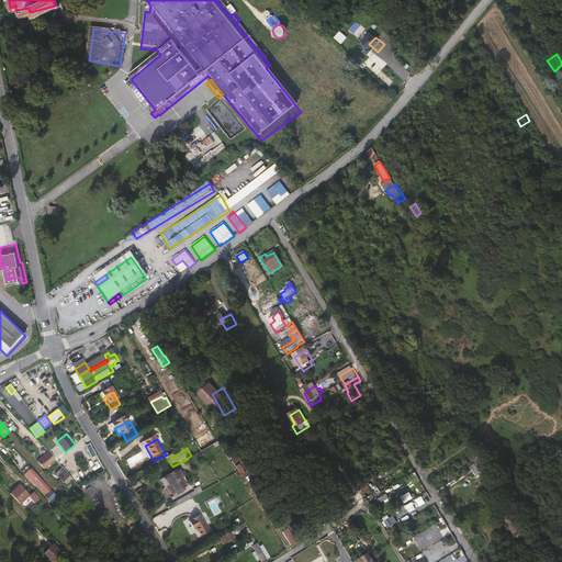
[(54,465),(57,461),(48,451),(37,461),(47,471),(49,474),(56,469),(54,465)]
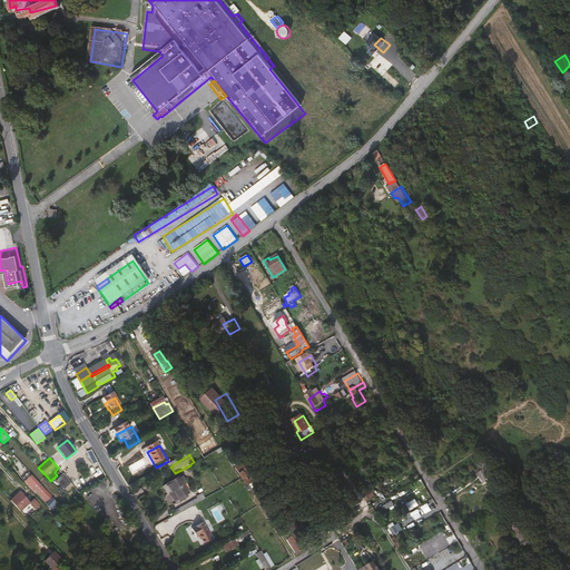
[(352,461),(347,464),(353,472),(357,469),(352,461)]
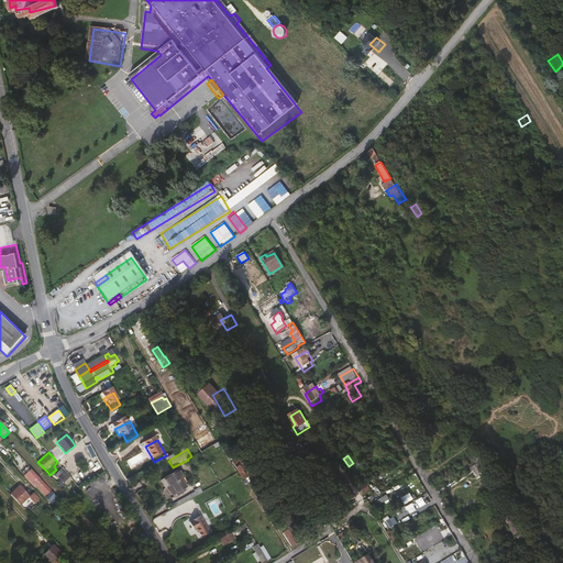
[(483,464),(474,468),(476,473),(479,471),(482,475),(487,472),(483,464)]
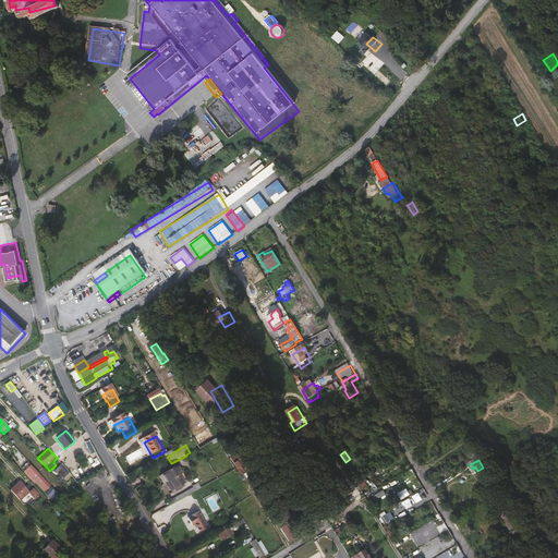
[(238,462),(234,464),(240,476),(243,474),(238,462)]
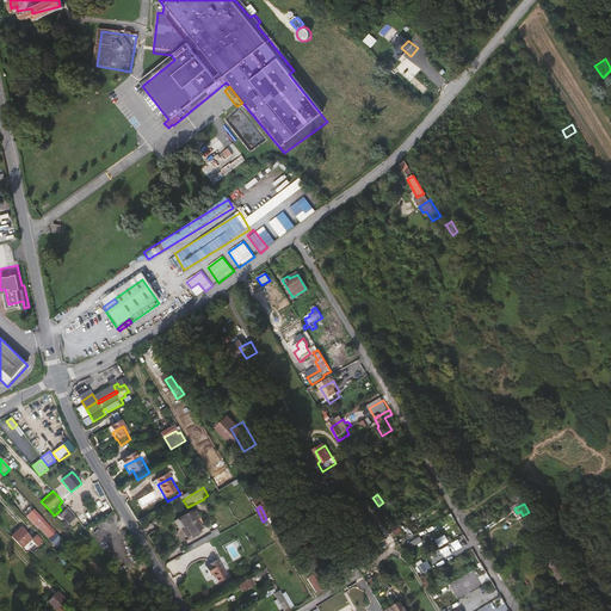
[(71,525),(78,519),(69,510),(62,516),(71,525)]
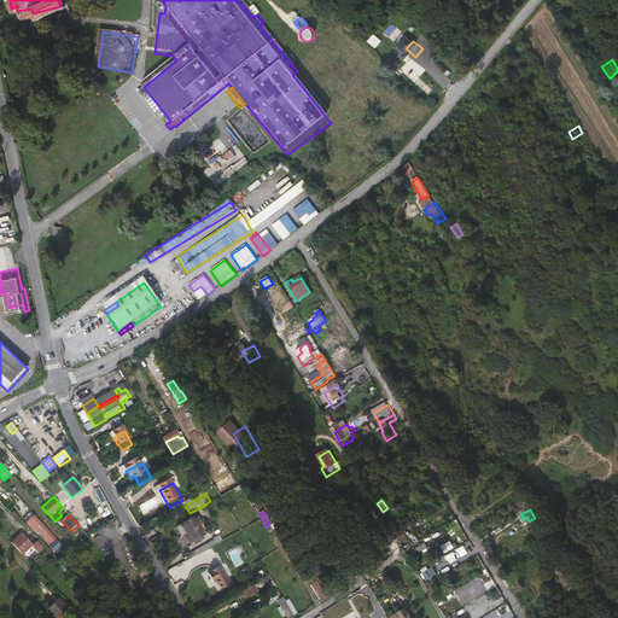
[(54,547),(60,542),(39,519),(31,525),(41,536),(42,535),(54,547)]
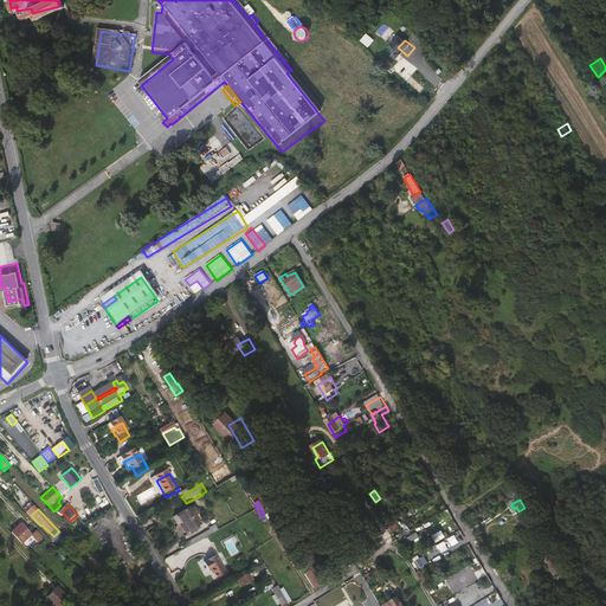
[(180,530),(182,529),(188,539),(191,536),(192,537),(200,533),(199,530),(204,528),(199,520),(201,519),(195,509),(175,521),(180,530)]
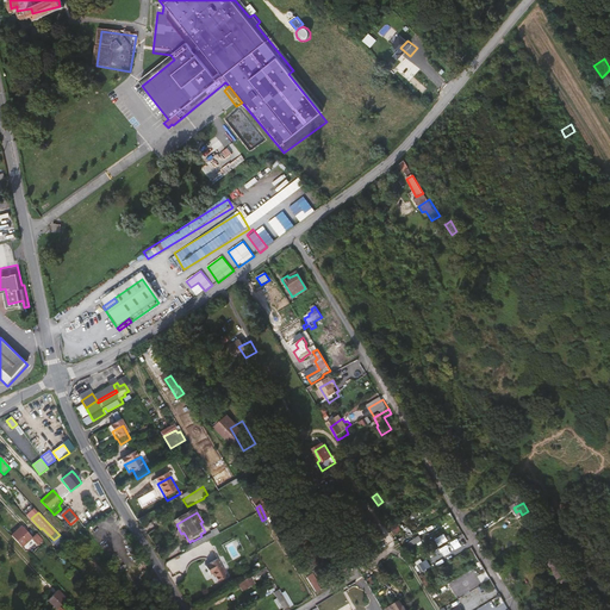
[(396,535),(405,530),(400,522),(391,527),(396,535)]
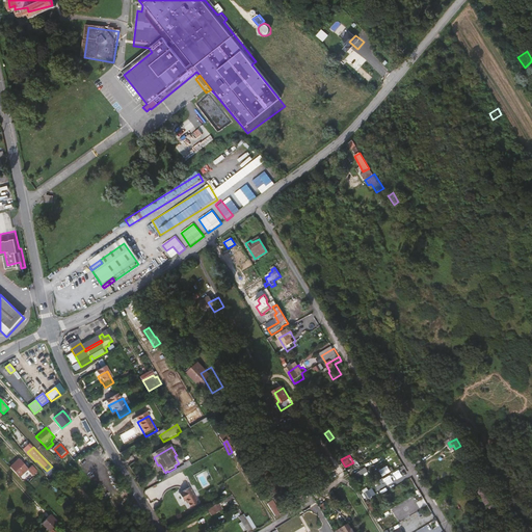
[(20,478),(29,468),(20,459),(10,469),(20,478)]
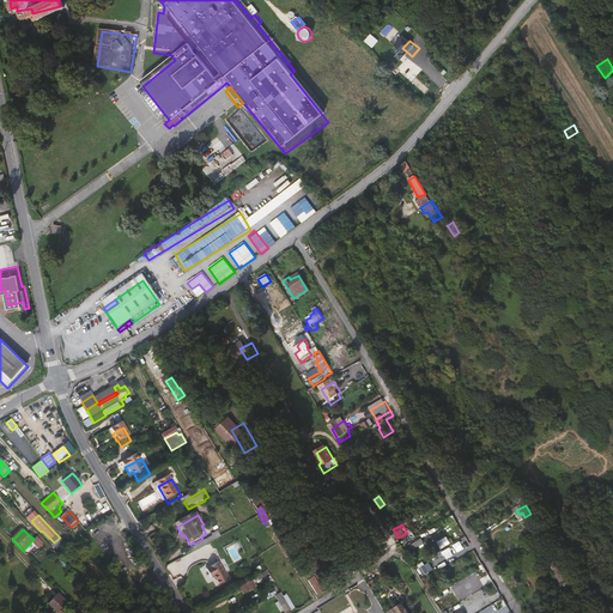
[(35,539),(41,545),(46,540),(40,534),(35,539)]
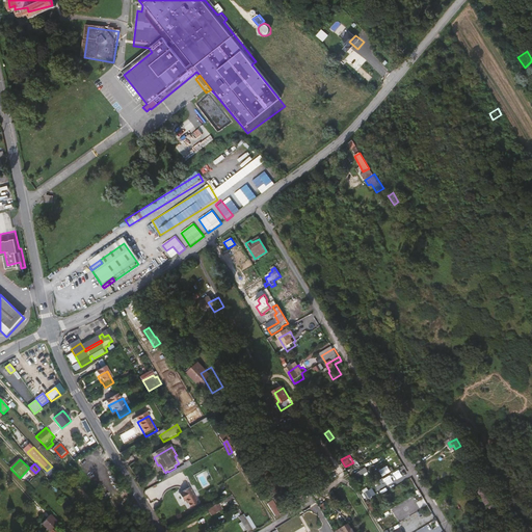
[(163,481),(165,485),(194,468),(192,463),(163,481)]
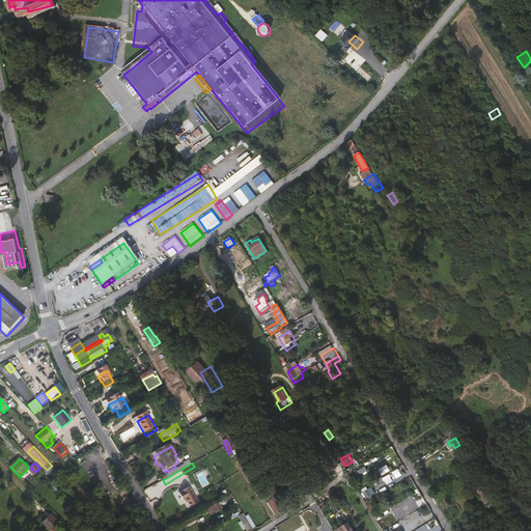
[(48,472),(52,476),(56,470),(52,467),(48,472)]
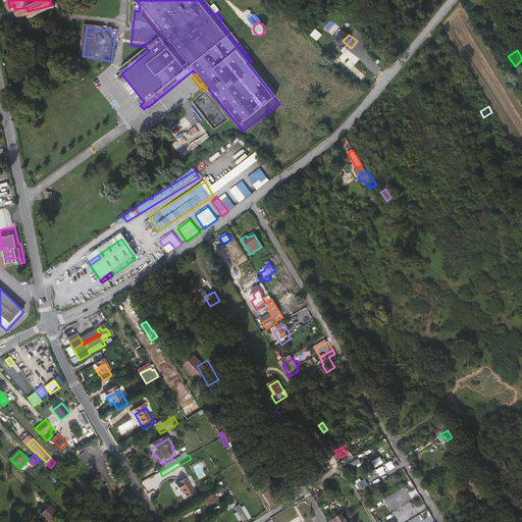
[(86,466),(80,459),(69,468),(73,472),(75,475),(86,466)]
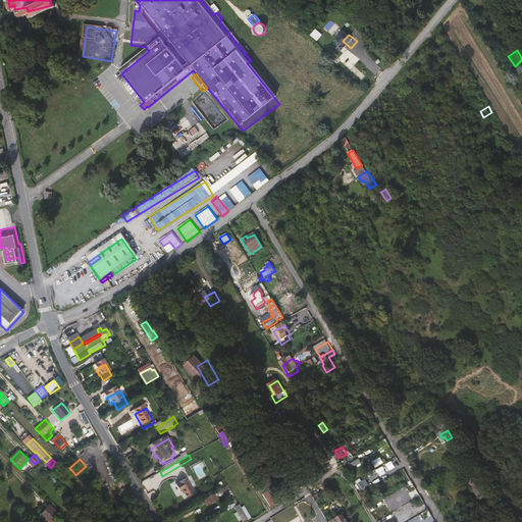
[(351,469),(361,463),(359,459),(349,465),(351,469)]
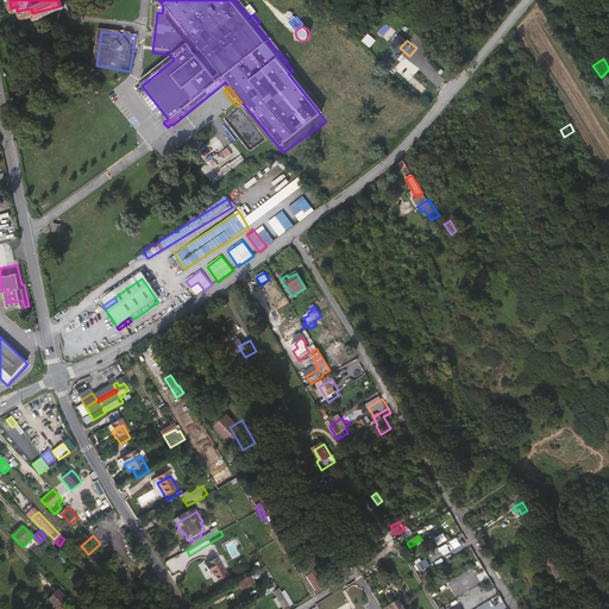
[(435,537),(415,548),(420,556),(440,545),(435,537)]
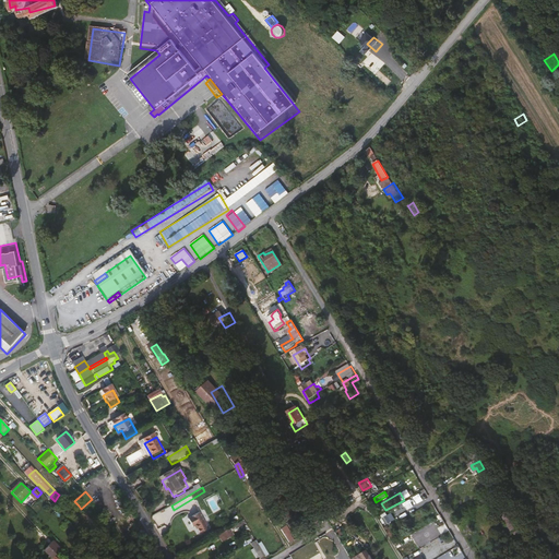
[(285,500),(276,506),(293,531),(301,525),(285,500)]
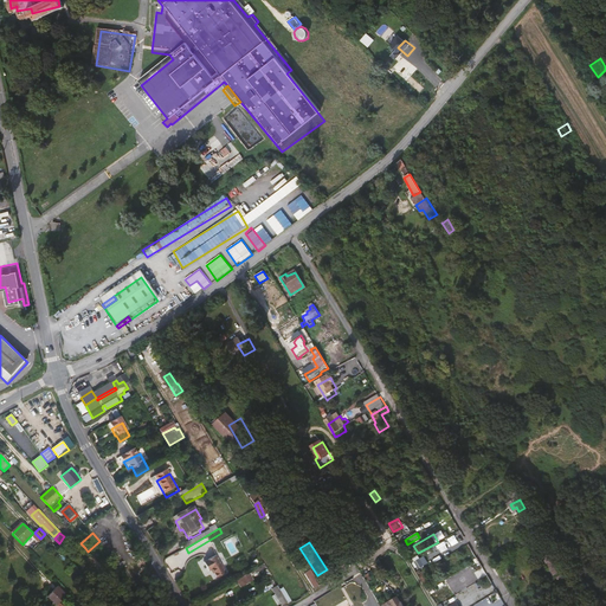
[(423,554),(413,559),(419,569),(429,565),(423,554)]
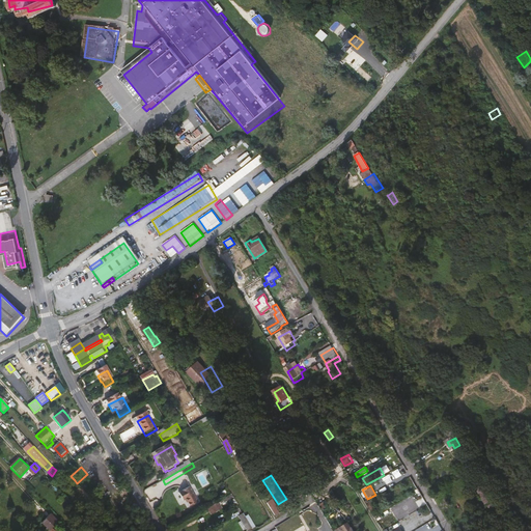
[(198,506),(190,492),(178,498),(184,505),(187,504),(191,511),(198,506)]
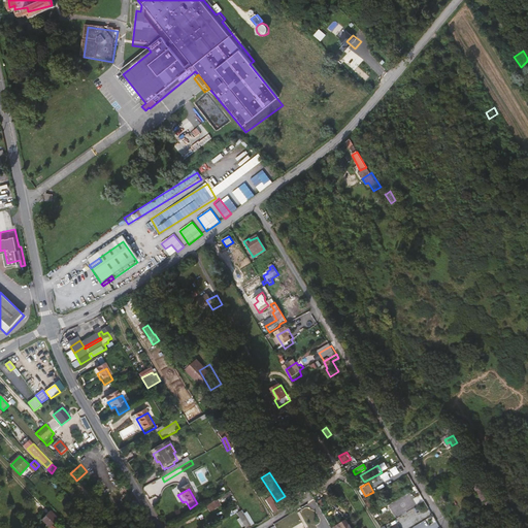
[(225,503),(234,498),(231,493),(222,499),(225,503)]
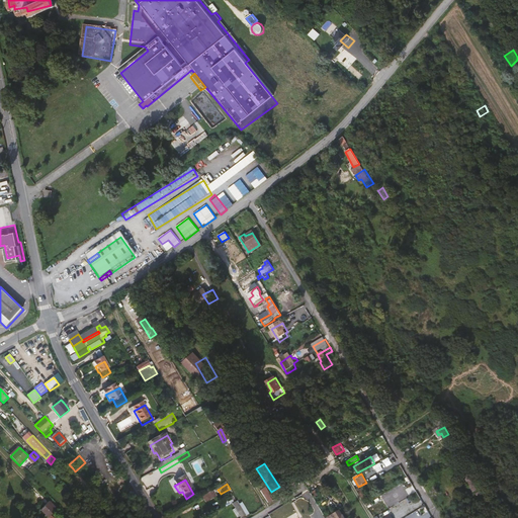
[(218,498),(213,492),(207,496),(210,501),(218,498)]
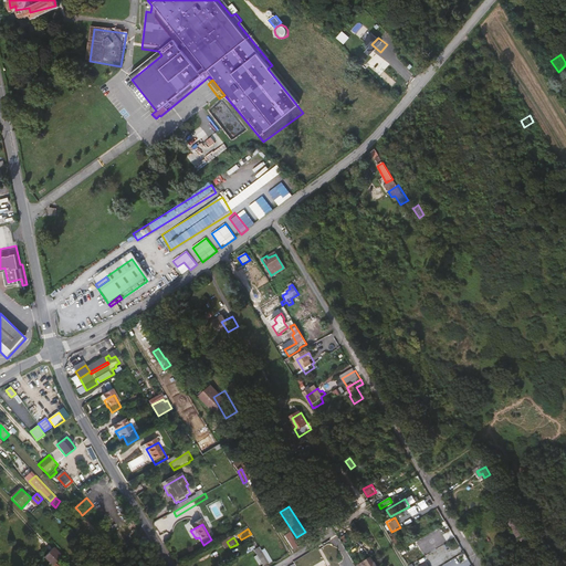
[(290,540),(285,542),(294,555),(297,553),(294,547),(295,547),(290,540)]
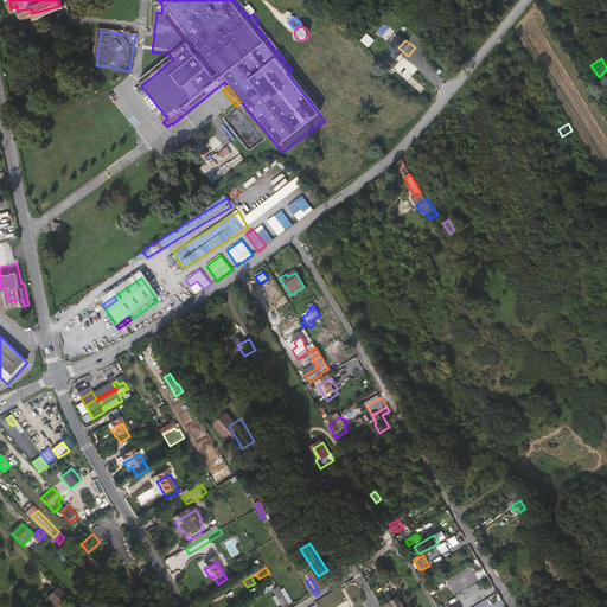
[(122,588),(115,581),(110,585),(112,586),(117,593),(122,588)]
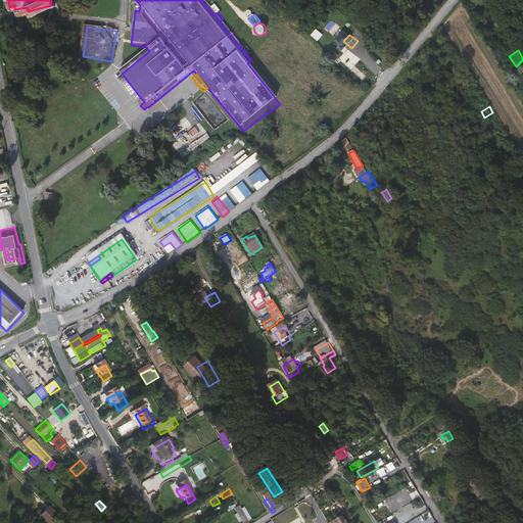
[(243,522),(249,522),(242,510),(237,512),(243,522)]
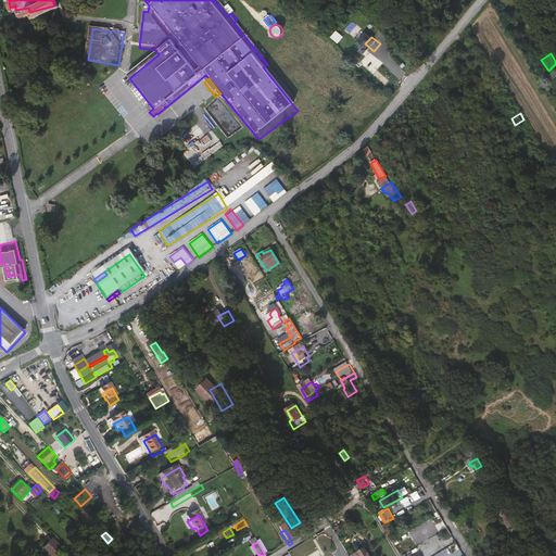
[(58,555),(55,553),(57,553),(49,545),(45,550),(50,555),(58,555)]
